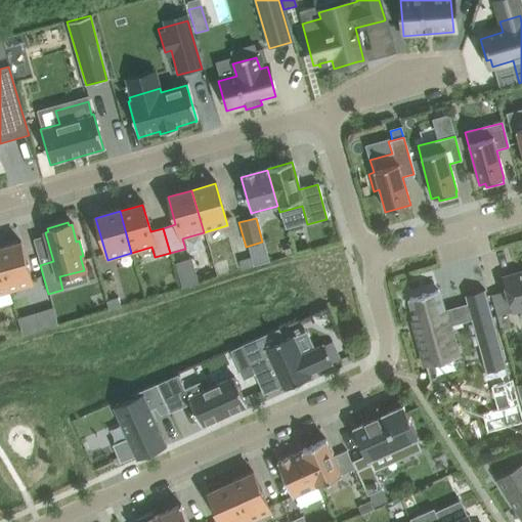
[(19,244),(0,249),(0,262),(8,292),(32,286),(19,244)]
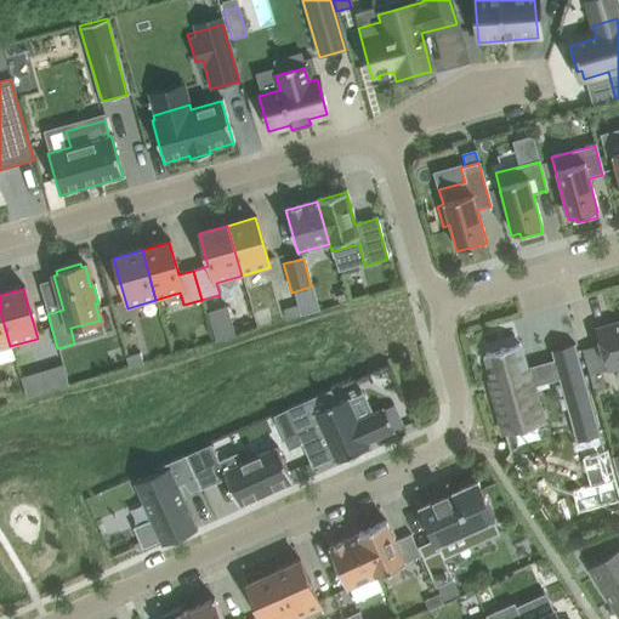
[(291,293),(277,296),(285,321),(299,317),(291,293)]
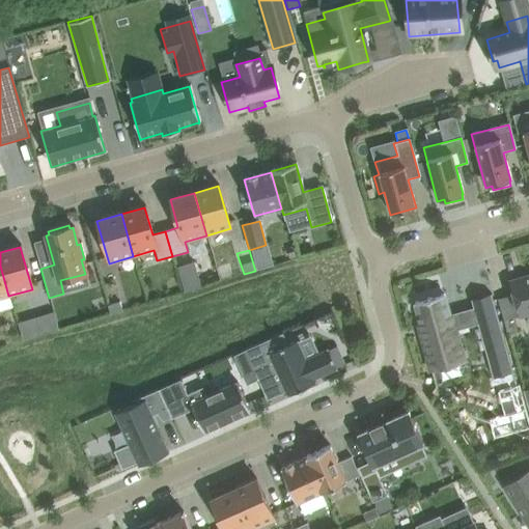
[(0,298),(8,296),(0,266),(0,298)]
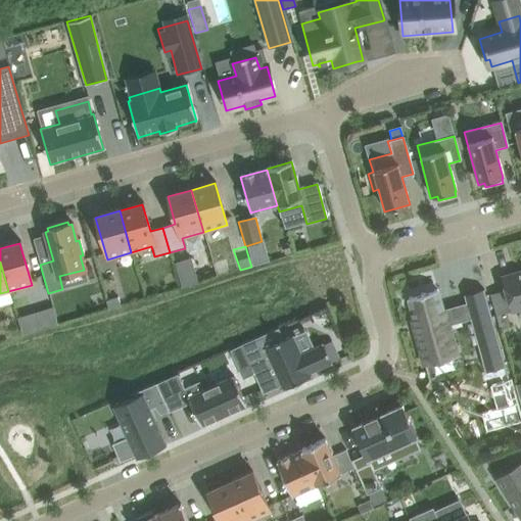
[(194,272),(179,276),(183,288),(198,283),(194,272)]
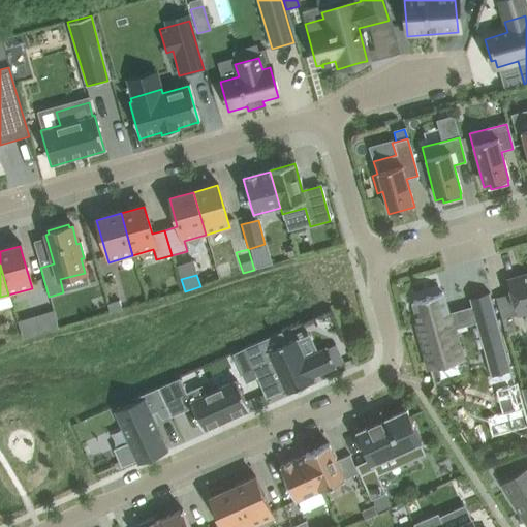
[(526,276),(506,283),(517,316),(523,314),(526,328),(526,276)]
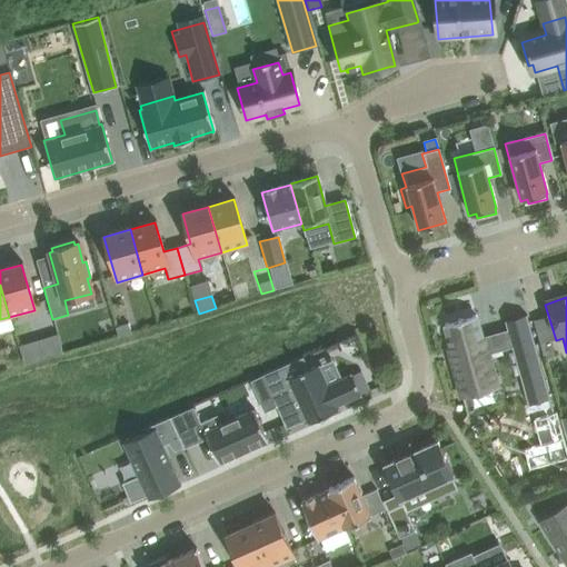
[(189,305),(180,308),(182,315),(191,311),(189,305)]
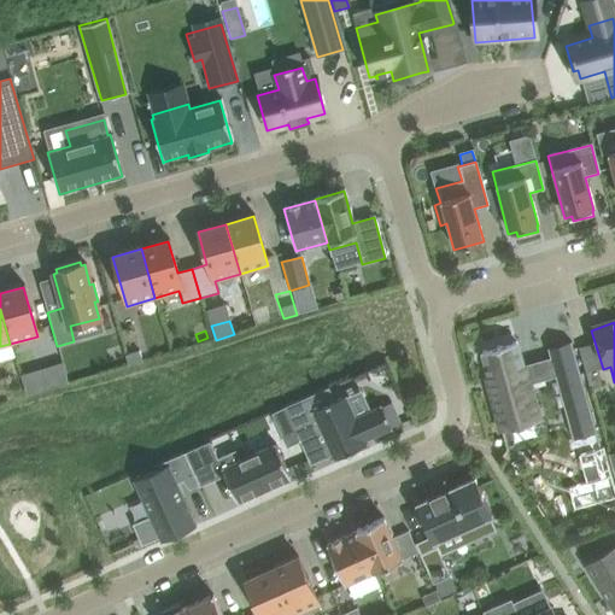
[(517,339),(480,350),(501,429),(538,419),(528,384),(555,376),(568,423),(591,416),(570,341),(548,347),(550,358),(523,365),(517,339)]
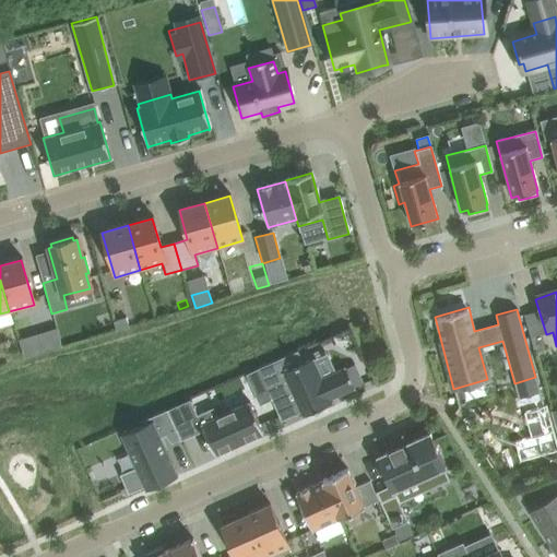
[(125,317),(111,321),(115,332),(128,328),(125,317)]
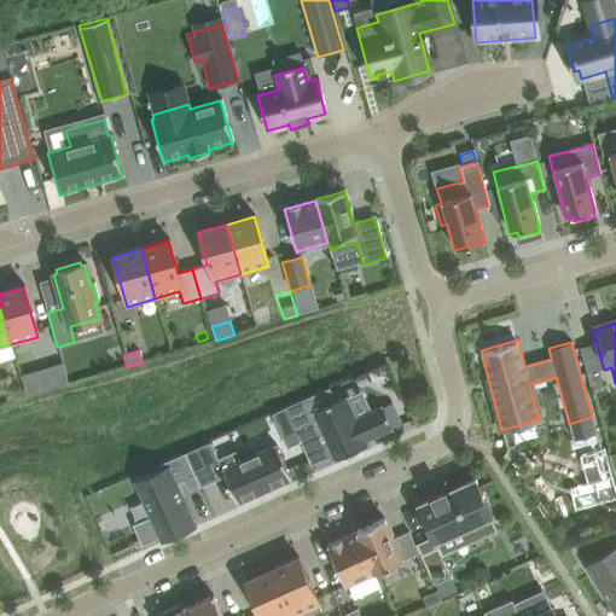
[(60,362),(47,367),(53,389),(67,385),(60,362)]
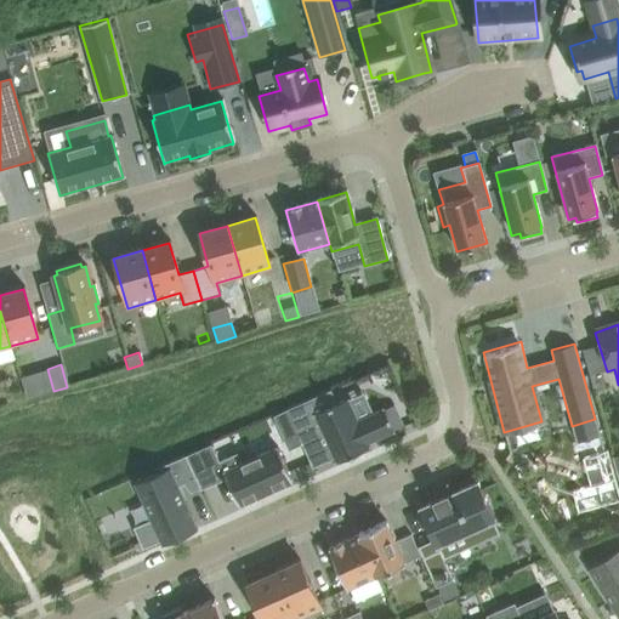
[(330,391),(285,410),(295,433),(301,446),(302,444),(301,443),(322,435),(335,463),(368,448),(367,443),(393,432),(382,409),(356,421),(346,399),(334,404),(329,393),(330,392),(330,391)]
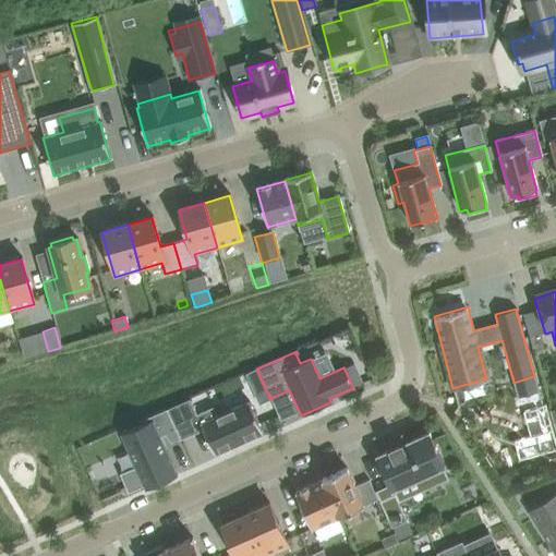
[(265,389),(253,395),(257,406),(270,400),(265,389)]
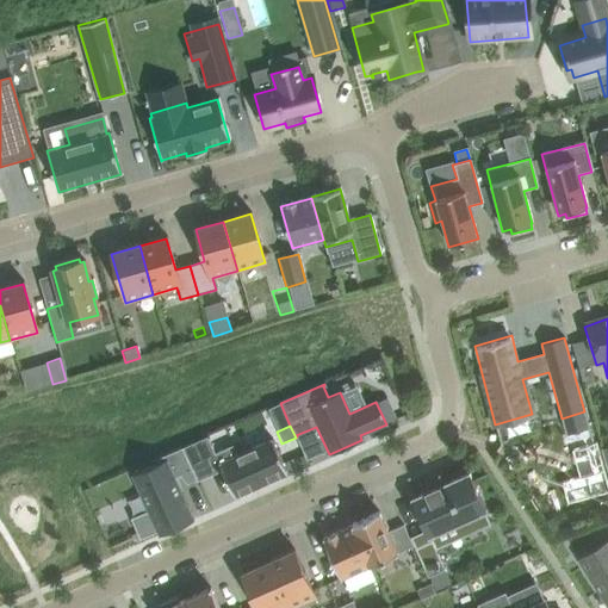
[(206,438),(181,450),(196,481),(197,482),(221,470),(234,498),(286,473),(272,440),(236,457),(233,446),(213,454),(206,438)]
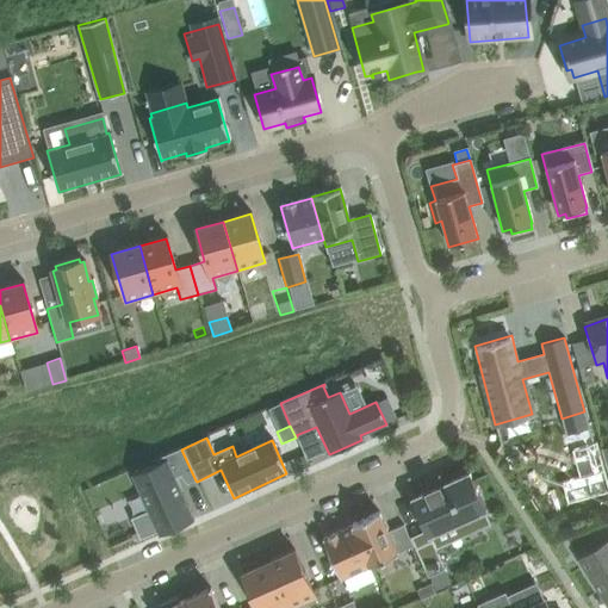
[(147,512),(130,519),(140,540),(156,533),(159,537),(193,521),(174,478),(180,476),(186,484),(196,481),(181,450),(181,448),(156,459),(159,464),(131,476),(147,512)]
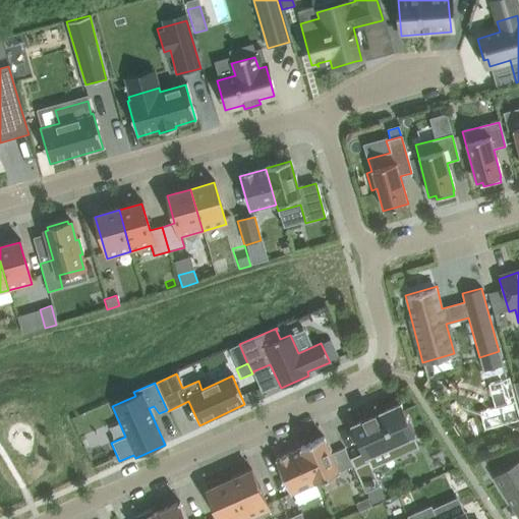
[(399,405),(350,426),(364,458),(387,448),(393,460),(417,449),(412,437),(413,437),(399,405)]
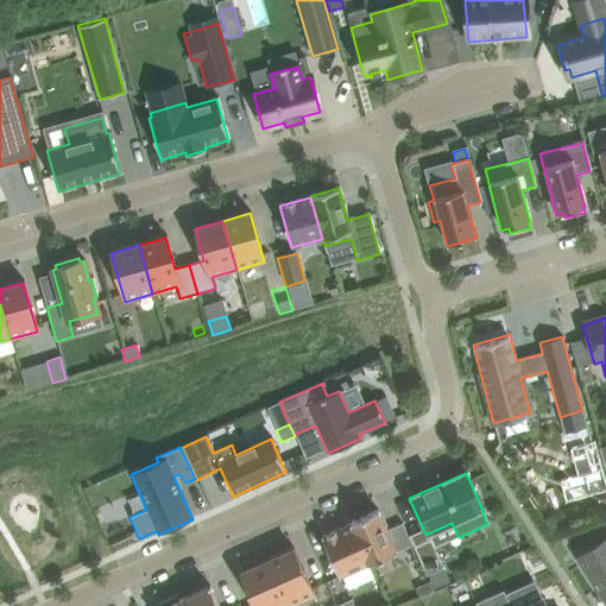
[(367,563),(368,565),(395,553),(377,512),(349,524),(351,525),(367,563)]
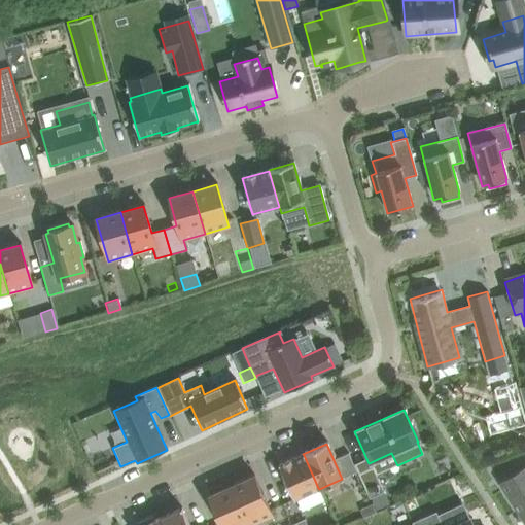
[(318,488),(304,455),(278,466),(293,500),(318,488)]
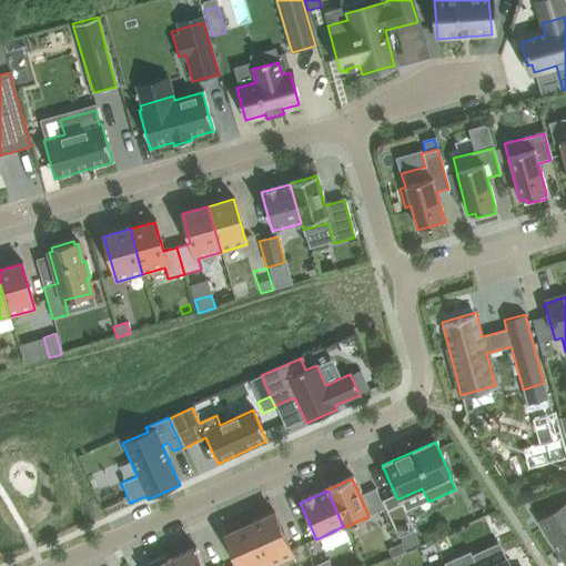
[(565,502),(536,521),(564,565),(565,565),(565,502)]
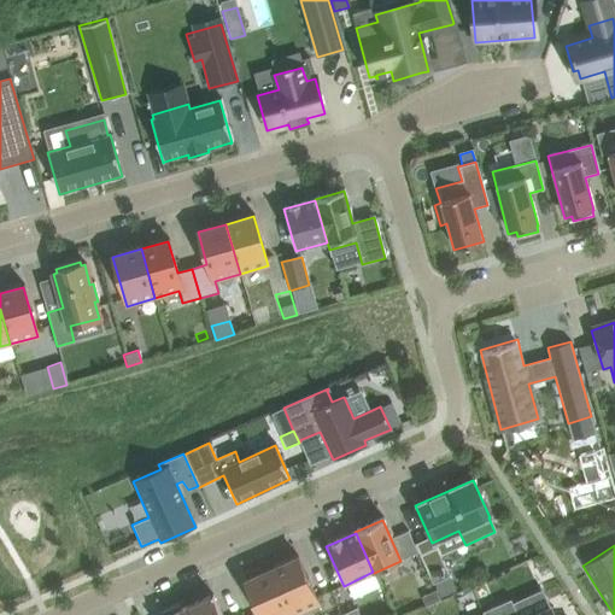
[(435,548),(419,556),(432,585),(449,577),(435,548)]
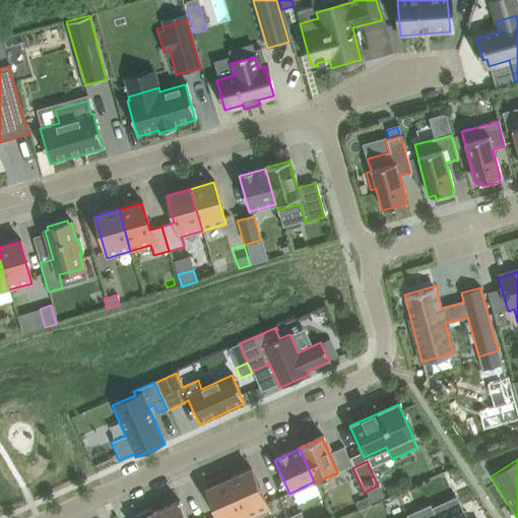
[(250,469),(228,479),(245,517),(251,517),(268,510),(250,469)]
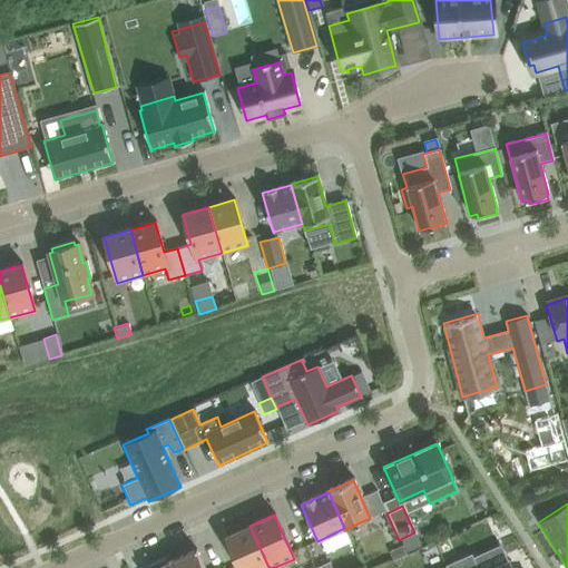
[(268,567),(250,526),(225,537),(238,567),(268,567)]
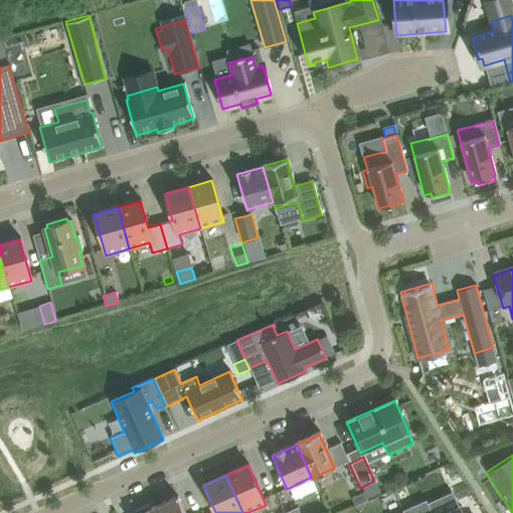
[(362,494),(351,499),(354,507),(366,502),(362,494)]
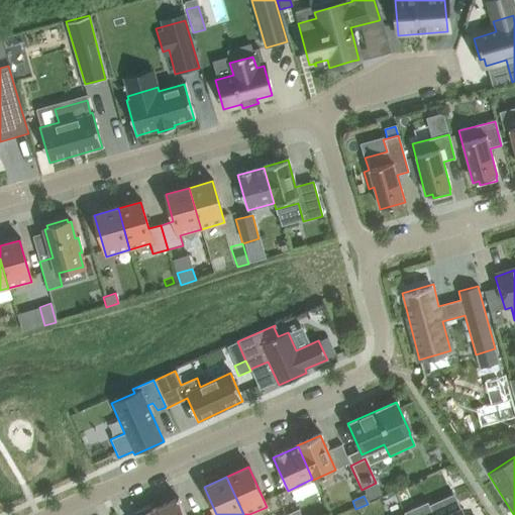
[(184,514),(178,499),(157,508),(159,514),(184,514)]
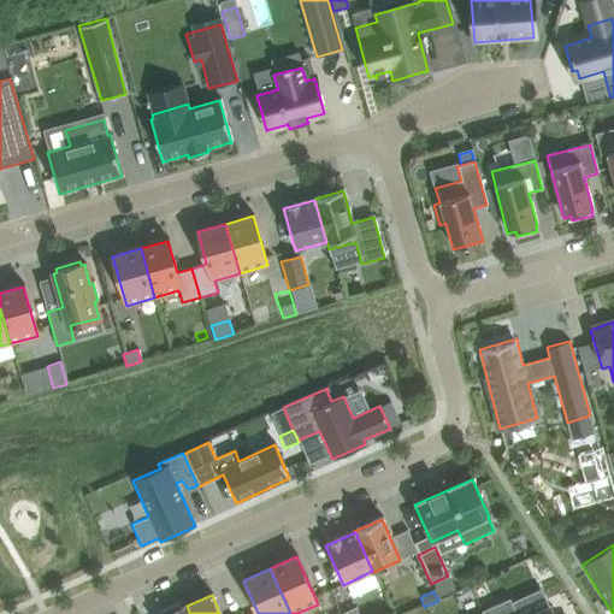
[(515,613),(509,600),(480,612),(480,613),(551,613),(549,608),(536,613),(515,613)]
